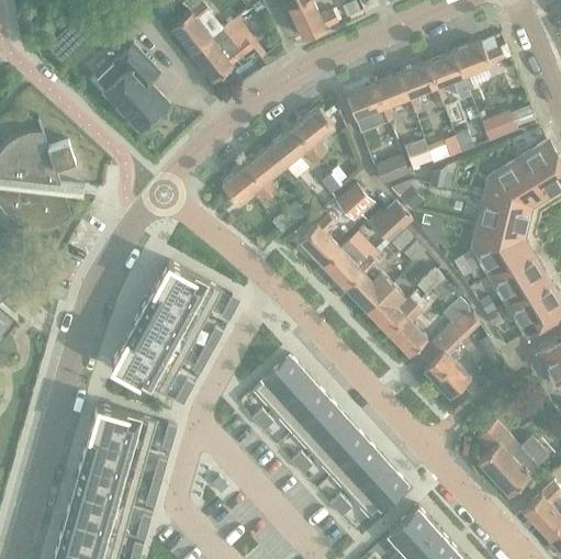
[(283,0),(289,9),(307,0),(283,0)]
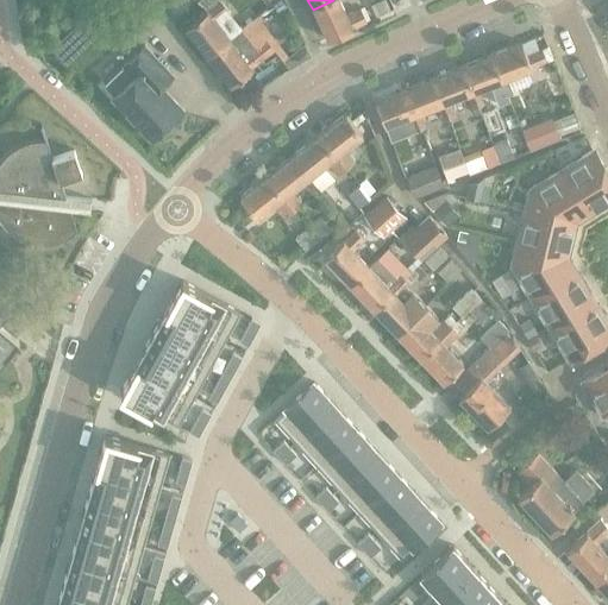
[(327,43),(351,32),(367,26),(361,12),(345,19),(337,0),(333,0),(313,10),(327,43)]
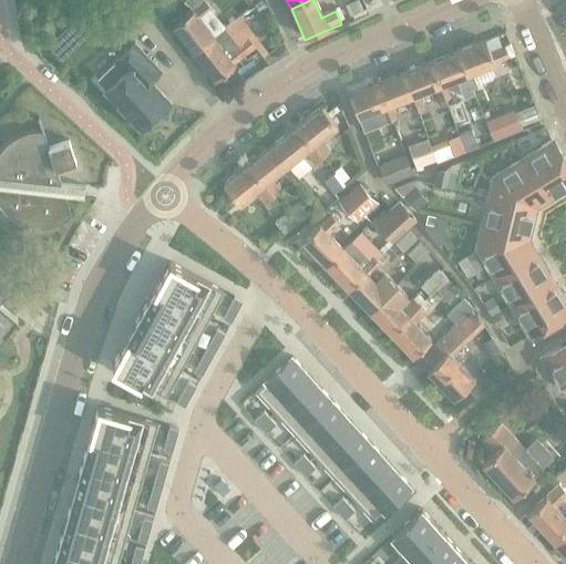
[(357,0),(345,6),(350,18),(363,12),(357,0)]
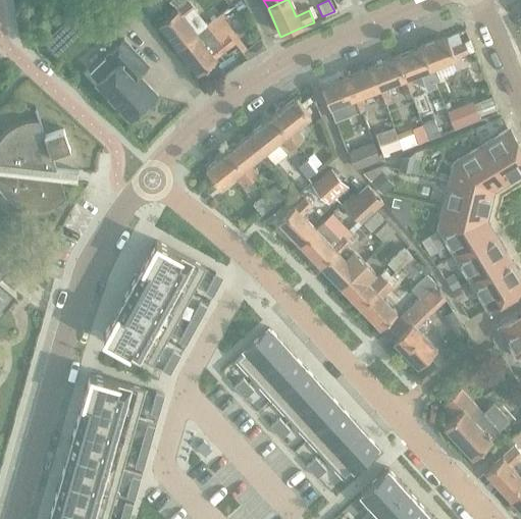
[(158,27),(177,50),(196,36),(185,21),(196,12),(189,3),(176,12),(176,11),(158,27)]
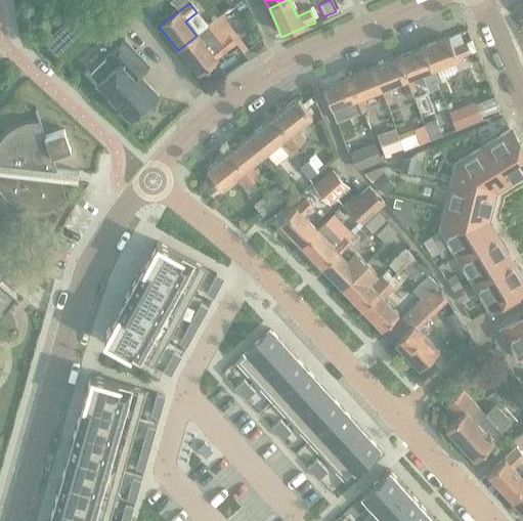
[(197,36),(178,50),(198,76),(216,61),(236,45),(217,19),(197,36)]
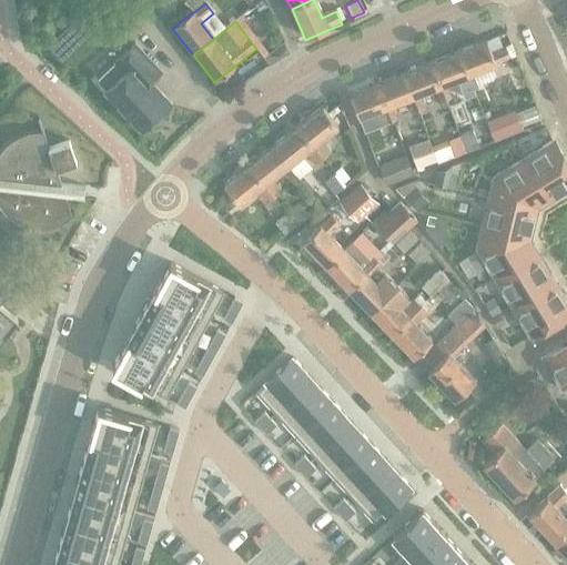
[(56,38),(46,48),(60,61),(69,52),(56,38)]
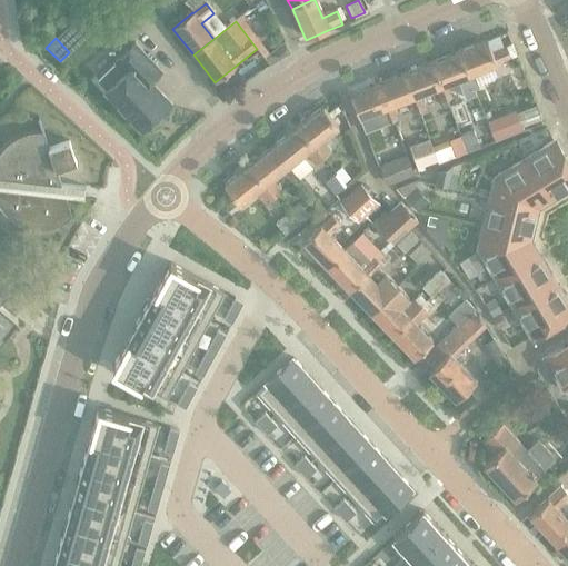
[(469,77),(472,76),(496,67),(496,66),(510,59),(507,49),(492,56),(488,43),(460,55),(469,77)]
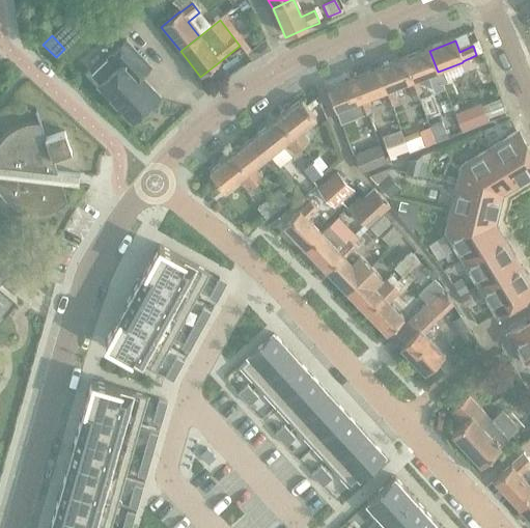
[(108,60),(90,77),(99,86),(96,88),(131,123),(159,99),(144,83),(139,78),(149,68),(124,43),(107,59),(108,60)]
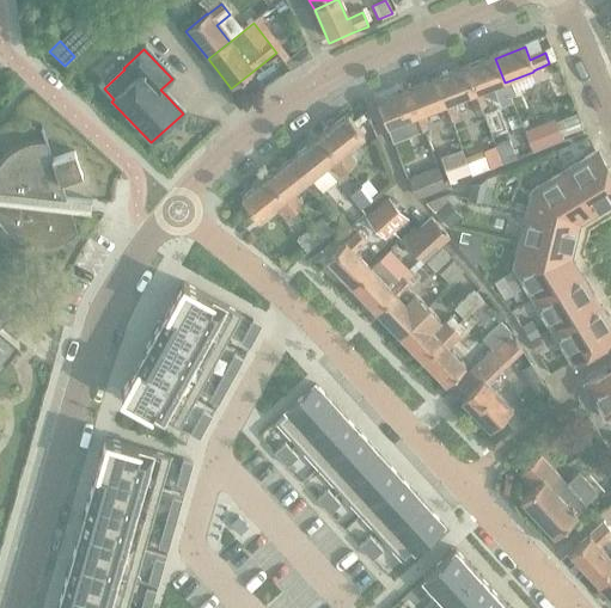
[(475,94),(480,92),(492,87),(500,109),(512,104),(509,98),(514,96),(508,81),(505,83),(495,59),(465,71),(475,94)]
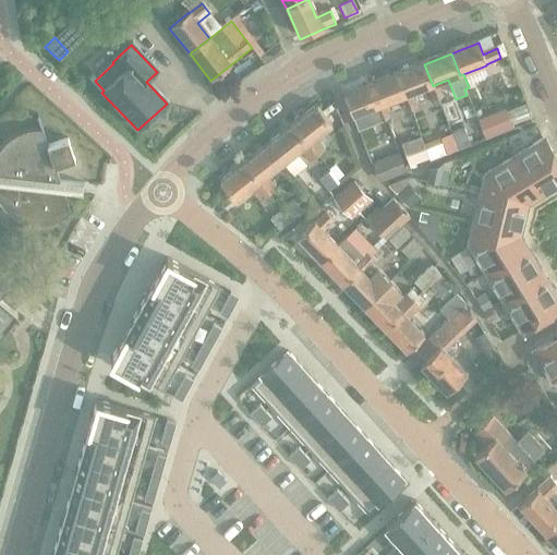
[(407,96),(410,95),(427,88),(433,103),(435,107),(439,106),(437,100),(443,98),(437,84),(433,86),(424,64),(398,75),(407,96)]
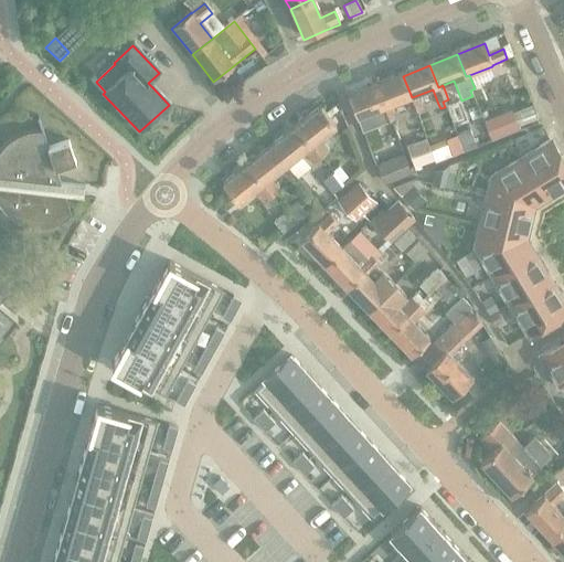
[(384,108),(390,106),(405,101),(412,114),(421,110),(415,96),(412,97),(403,76),(375,86),(384,108)]
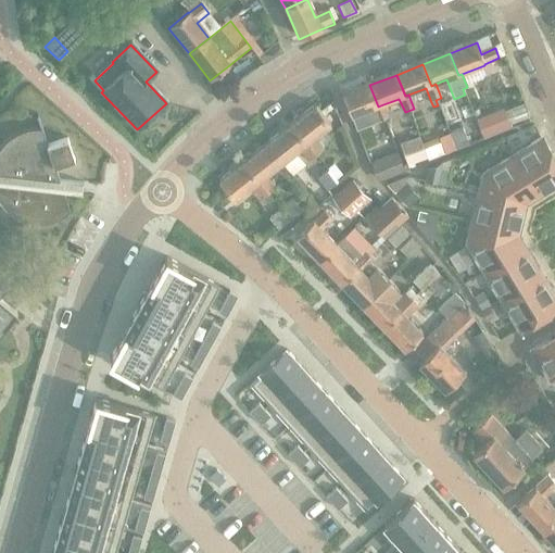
[(369,85),(342,96),(356,132),(389,118),(383,104),(378,107),(369,85)]
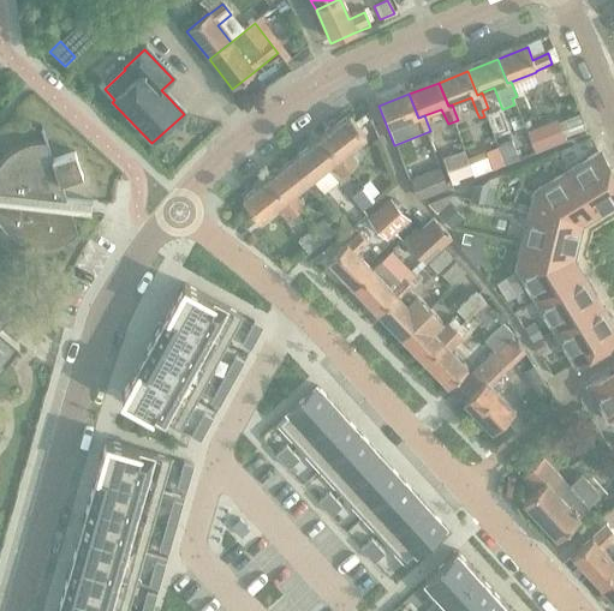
[(322,141),(350,174),(362,189),(368,184),(357,169),(346,155),(365,139),(349,119),(322,141)]
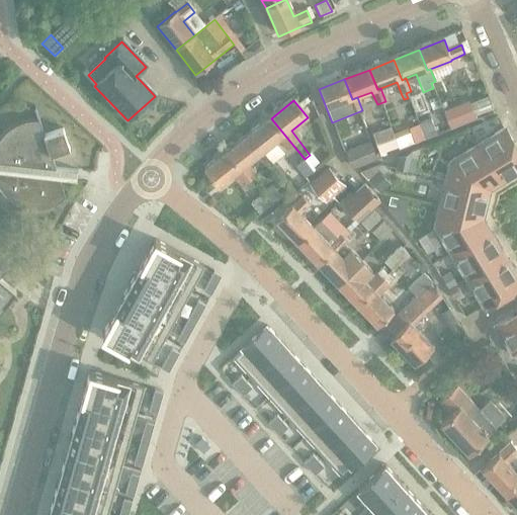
[(469,106),(444,116),(449,127),(474,118),(469,106)]
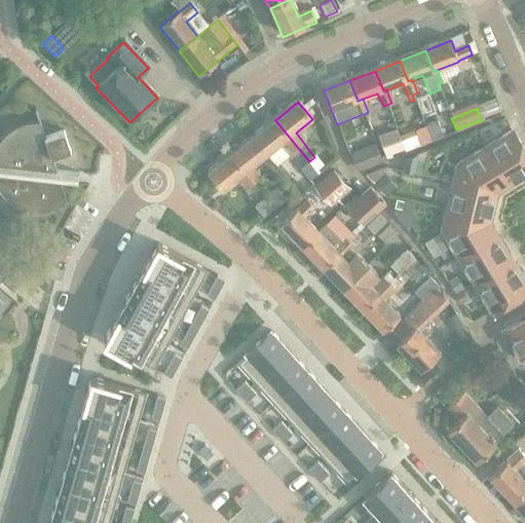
[(0,187),(2,190),(5,196),(9,200),(11,203),(15,207),(19,209),(22,211),(26,212),(30,214),(36,215),(42,215),(48,215),(54,213),(60,211),(66,208),(71,204),(75,200),(74,199),(71,202),(66,186),(83,188),(84,177),(62,174),(57,159),(75,154),(69,134),(50,140),(41,112),(39,112),(44,124),(37,125),(30,126),(24,128),(17,132),(12,136),(7,141),(3,146),(0,152),(0,187)]
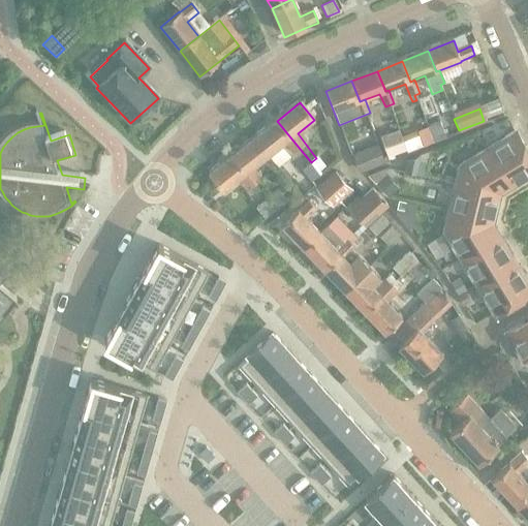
[(254,138),(269,157),(283,145),(292,156),(301,150),(277,121),(254,138)]
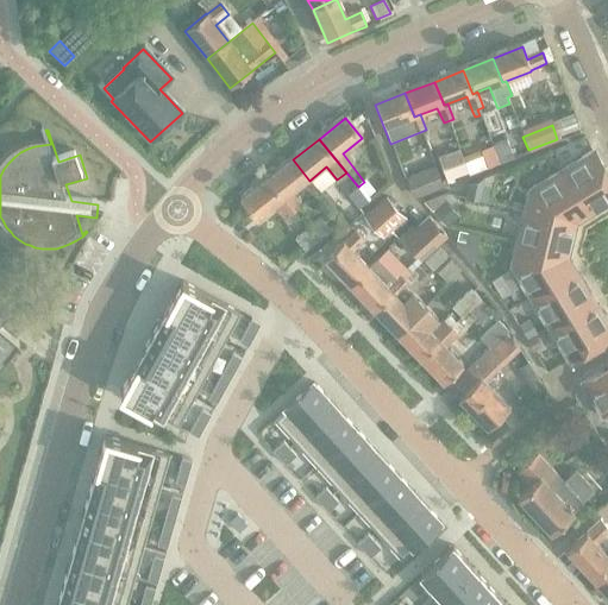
[(494,147),(500,164),(514,159),(508,143),(494,147)]
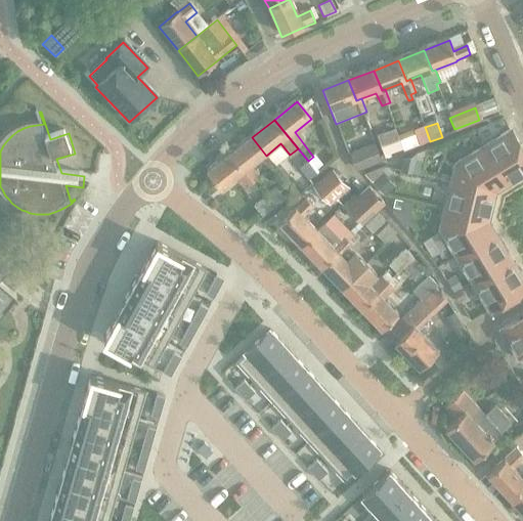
[(419,145),(430,141),(425,127),(413,132),(419,145)]
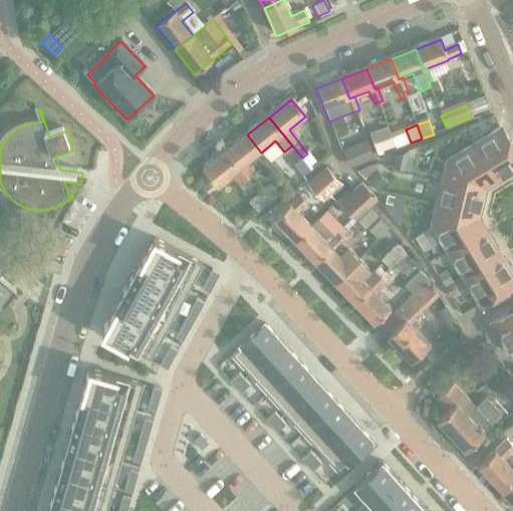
[(387,128),(368,135),(376,154),(395,148),(387,128)]
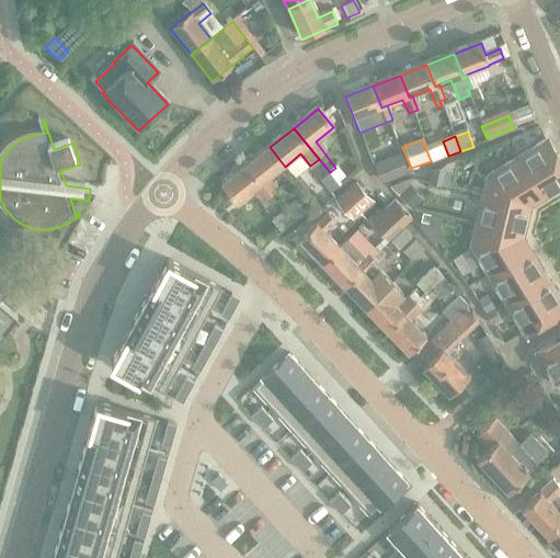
[(470,249),(524,336),(559,312),(559,303),(522,241),(529,208),(559,189),(559,166),(546,143),(487,178),(470,249)]
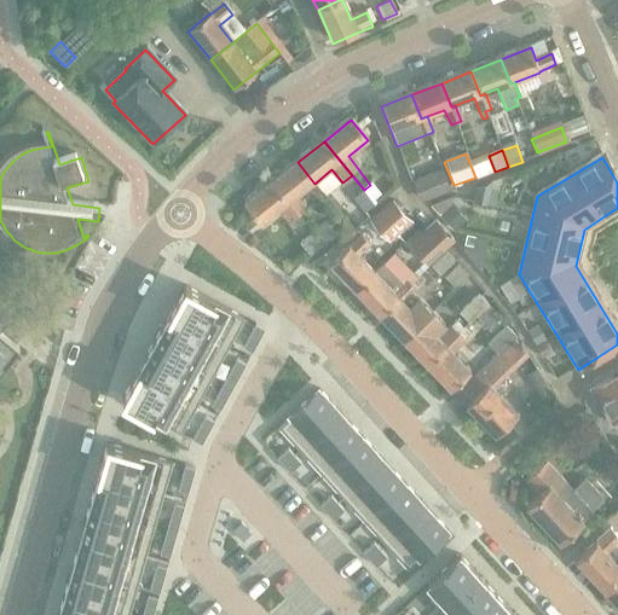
[(271,183),(299,218),(306,212),(295,198),(315,184),(298,162),(271,183)]
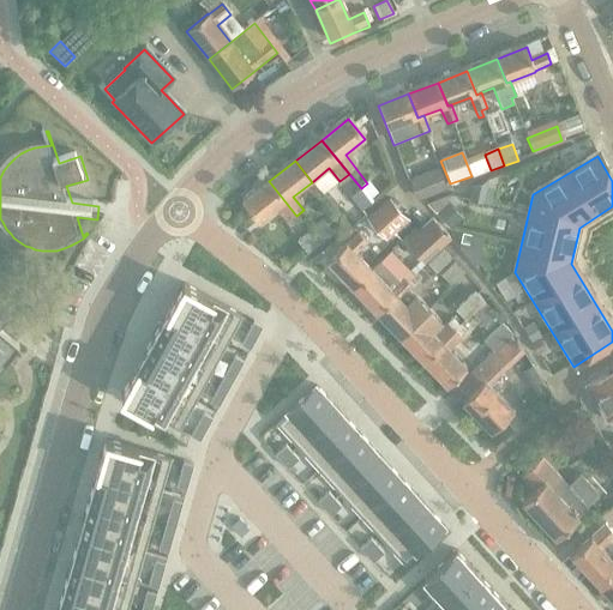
[(425,176),(431,191),(444,186),(438,171),(425,176)]
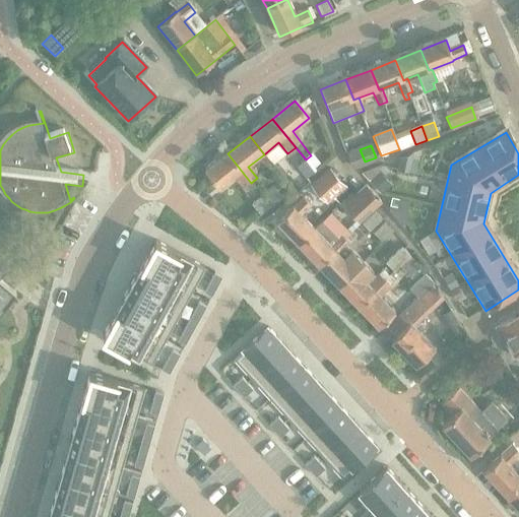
[(251,183),(228,153),(205,172),(219,189),(235,177),(244,188),(251,183)]
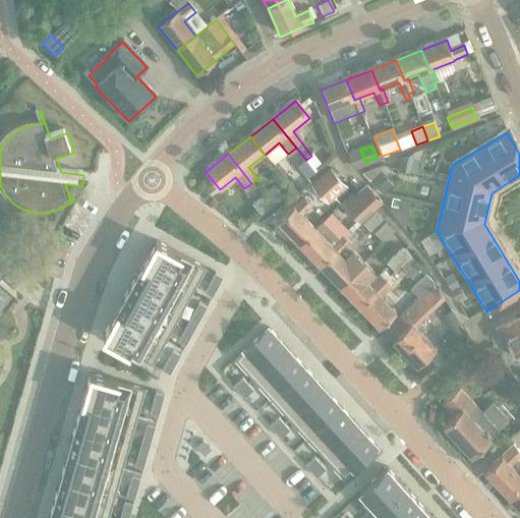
[(406,159),(404,171),(414,174),(418,154),(406,159)]
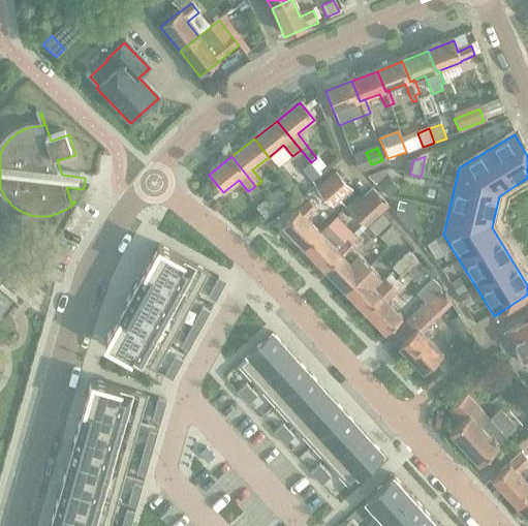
[(312,163),(302,172),(311,184),(321,176),(319,174),(312,163)]
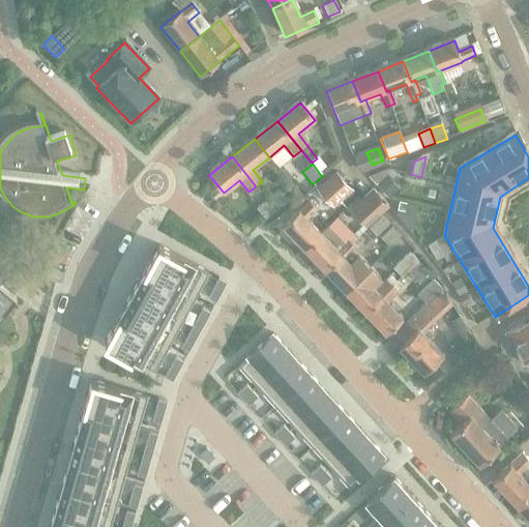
[(336,175),(319,193),(334,209),(353,193),(348,187),(336,175)]
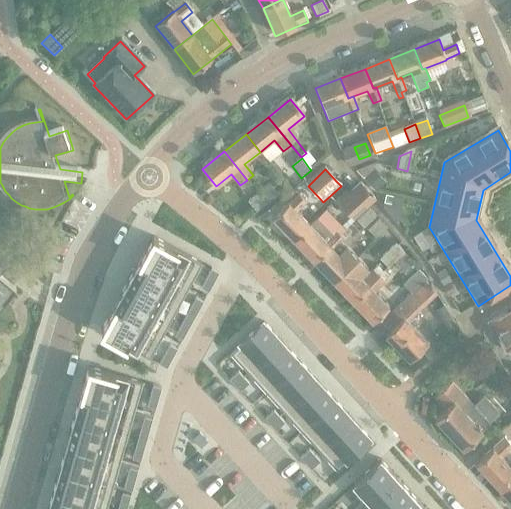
[(374,171),(363,181),(374,193),(385,183),(374,171)]
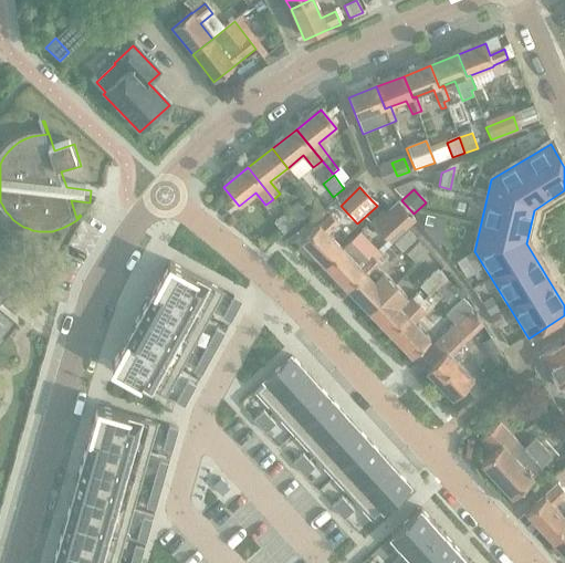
[(375,225),(393,243),(411,227),(416,222),(398,202),(375,225)]
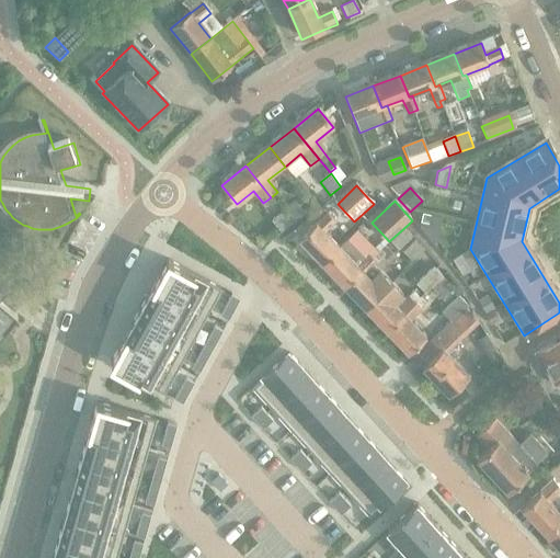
[(294,202),(284,209),(294,223),(304,215),(294,202)]
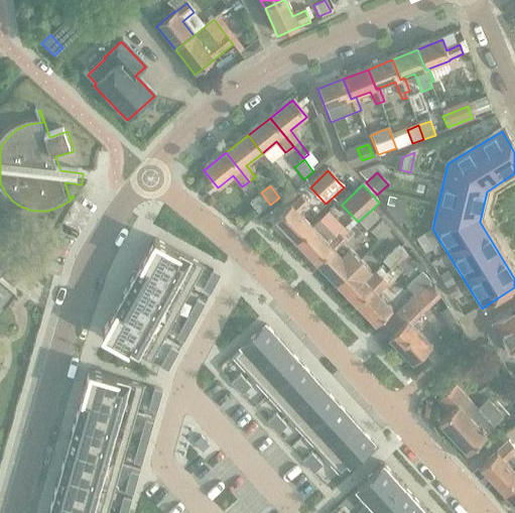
[(259,194),(248,204),(258,215),(269,205),(259,194)]
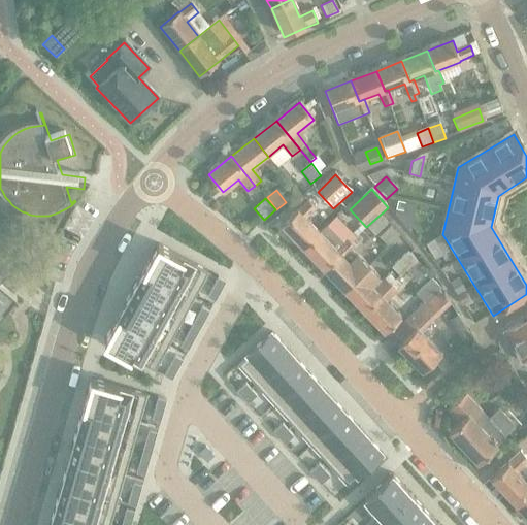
[(280,228),(301,250),(319,233),(304,219),(316,208),(308,201),(297,212),(297,211),(280,228)]
